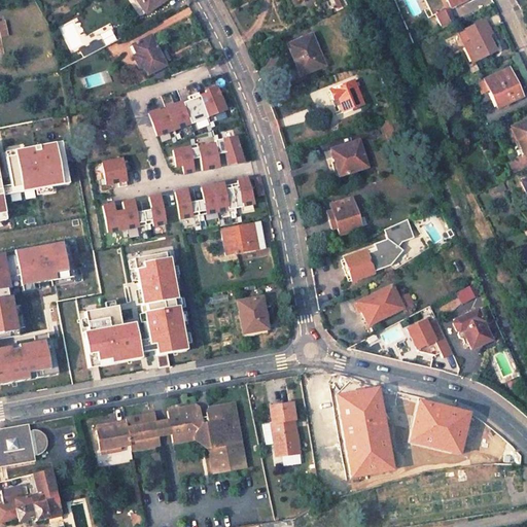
[(137,6),(144,15),(164,2),(162,0),(130,0),(136,7),(137,6)]
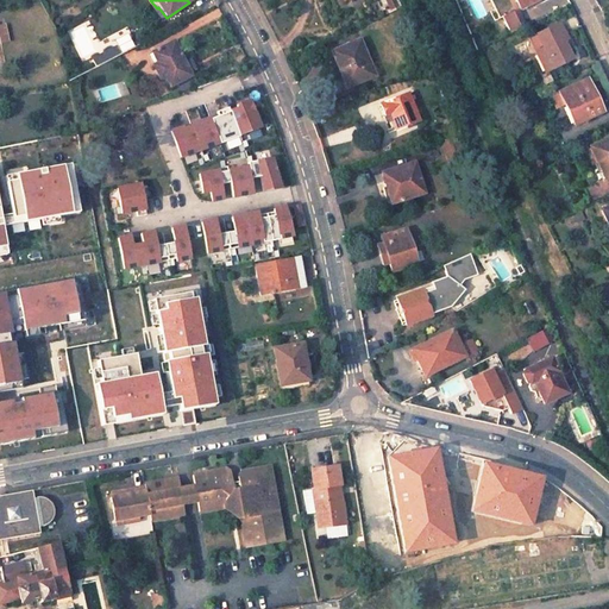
[(516,11),(507,14),(513,30),(522,25),(516,11)]
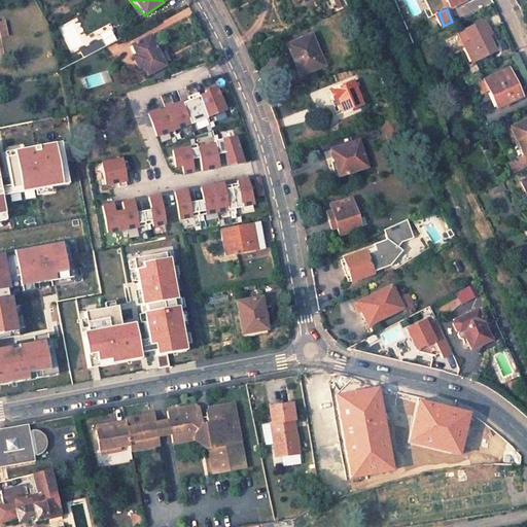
[(483,18),(457,31),(472,60),(494,49),(484,29),(488,27),(483,18)]
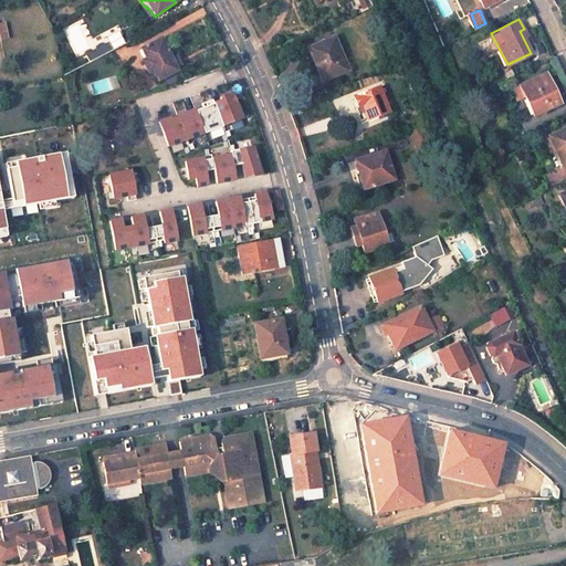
[(109,42),(85,54),(90,62),(124,44),(118,32),(107,38),(109,42)]
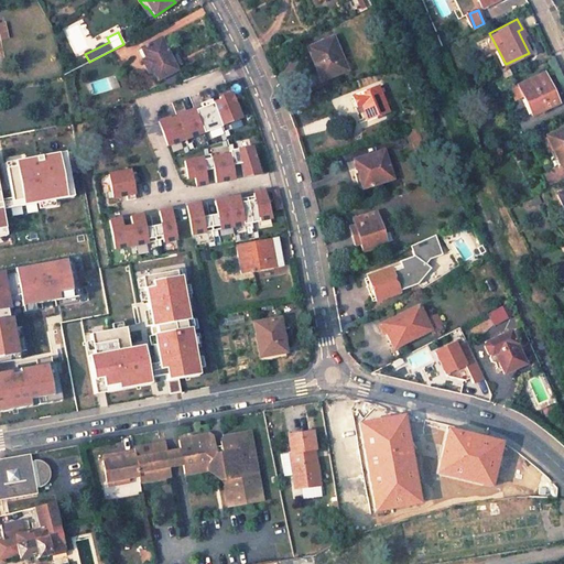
[(347,69),(334,36),(308,47),(313,58),(316,56),(324,74),(334,71),(335,74),(347,69)]
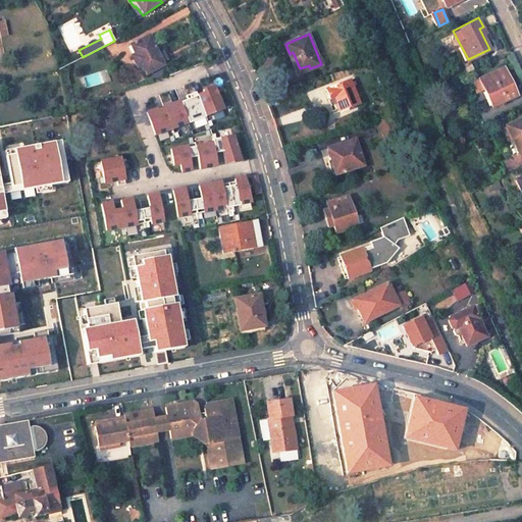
[(145,73),(163,64),(162,62),(166,59),(163,52),(158,55),(148,37),(126,47),(137,67),(141,65),(145,73)]
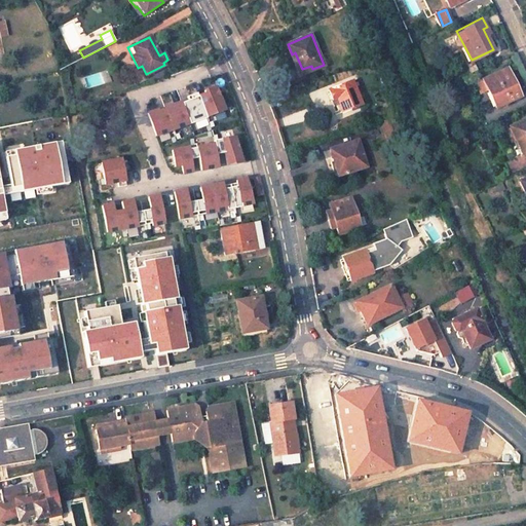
[(506,65),(483,75),(495,102),(519,90),(506,65)]
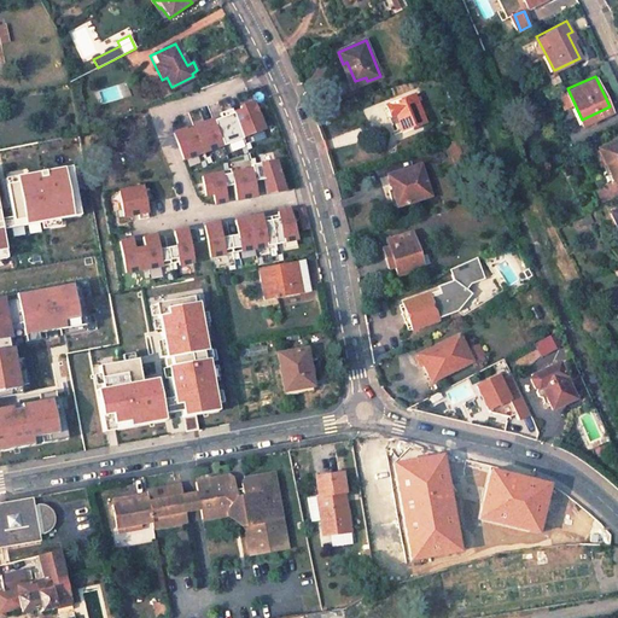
[(193,80),(178,86),(180,94),(197,87),(193,80)]
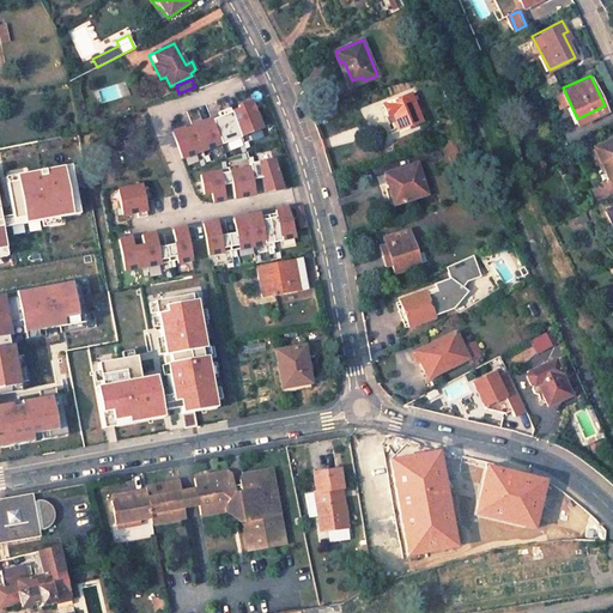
[(420,121),(412,95),(382,104),(389,122),(395,120),(398,128),(420,121)]
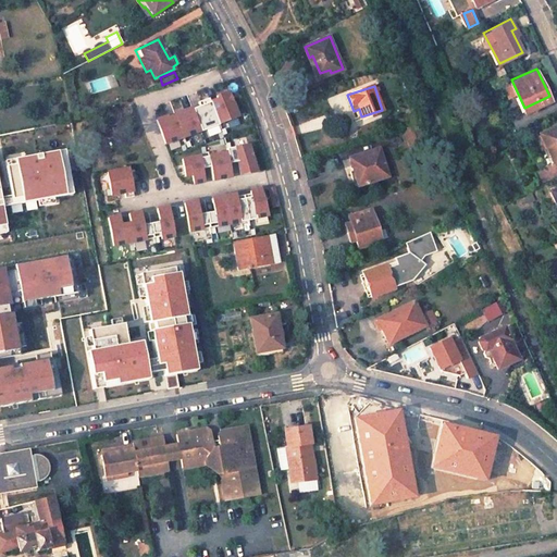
[(218,99),(210,101),(219,124),(237,116),(227,93),(217,96),(218,99)]
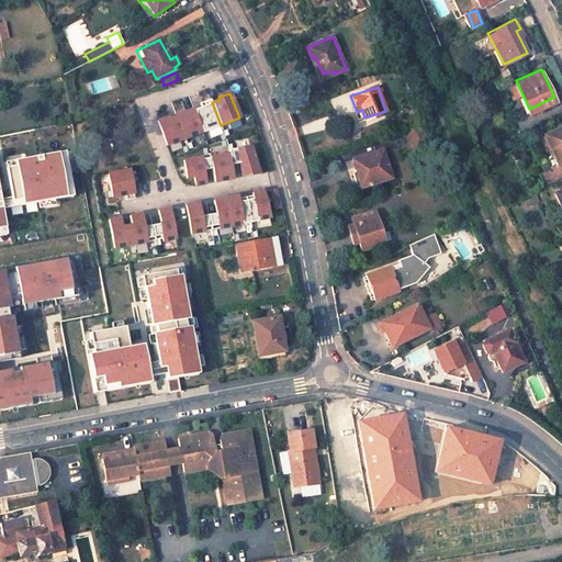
[(221,125),(212,102),(211,99),(200,103),(202,108),(194,110),(202,132),(203,133),(221,126),(221,125)]
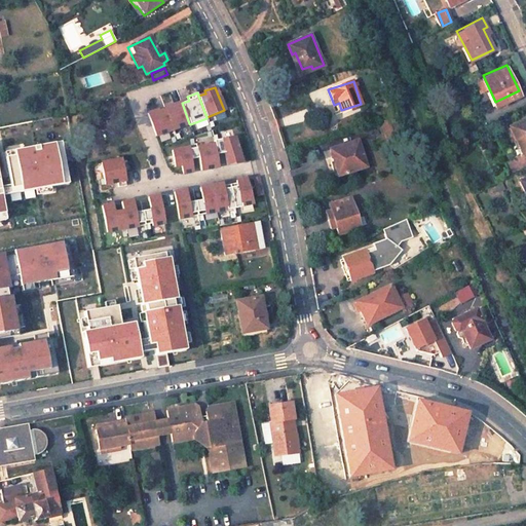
[(189,123),(182,103),(181,102),(164,108),(165,109),(173,129),(189,123)]
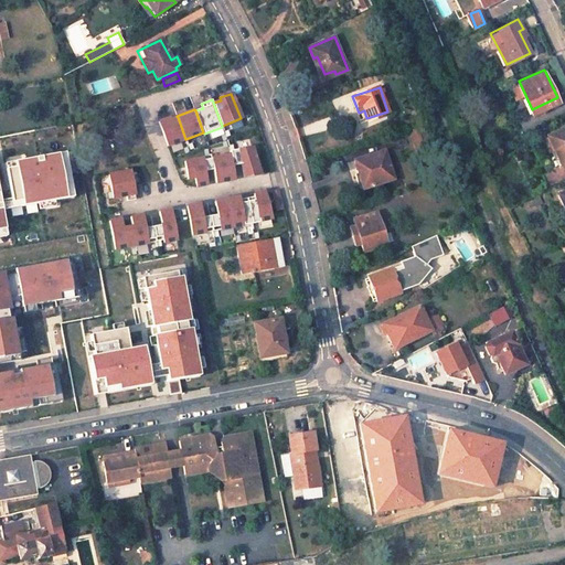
[(167,146),(185,139),(178,117),(170,120),(169,118),(158,121),(167,146)]
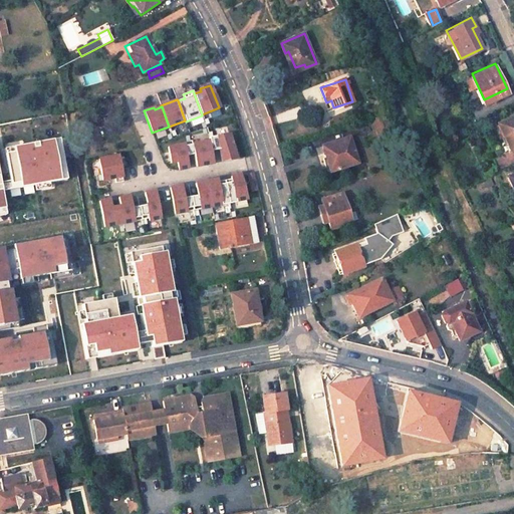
[(513,115),(497,122),(510,150),(513,148),(513,115)]
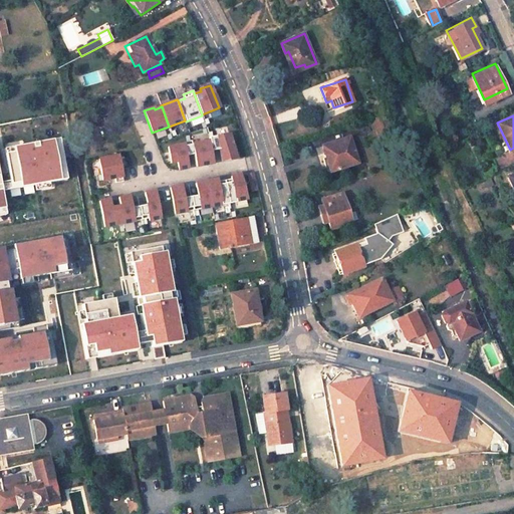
[(482,127),(473,132),(479,147),(489,142),(482,127)]
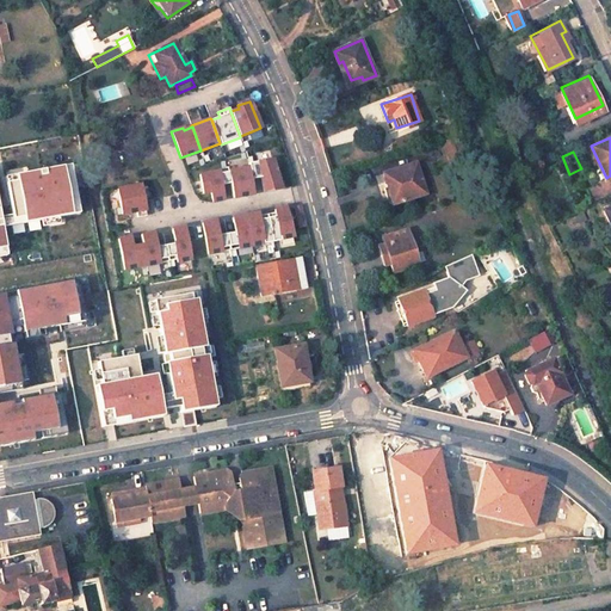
[(272,159),(248,164),(250,167),(251,179),(261,178),(264,192),(282,189),(272,159)]
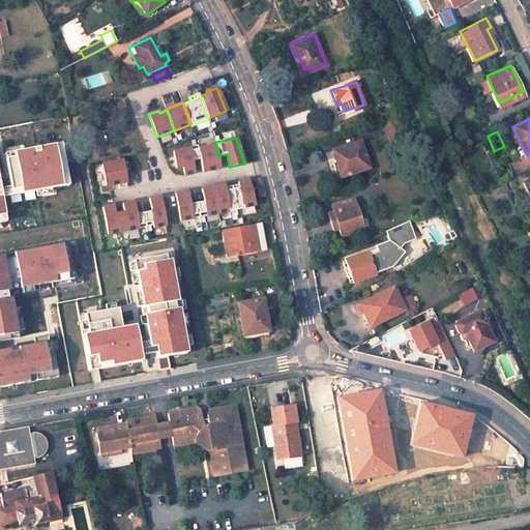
[(341,174),(367,166),(360,140),(332,149),(341,174)]
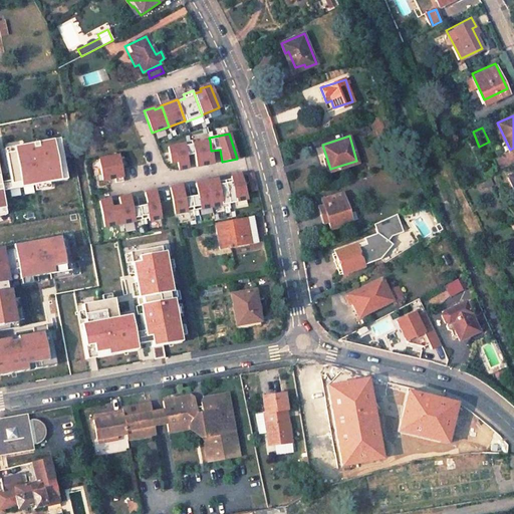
[(66,178),(58,137),(12,146),(13,151),(4,153),(10,188),(66,178)]
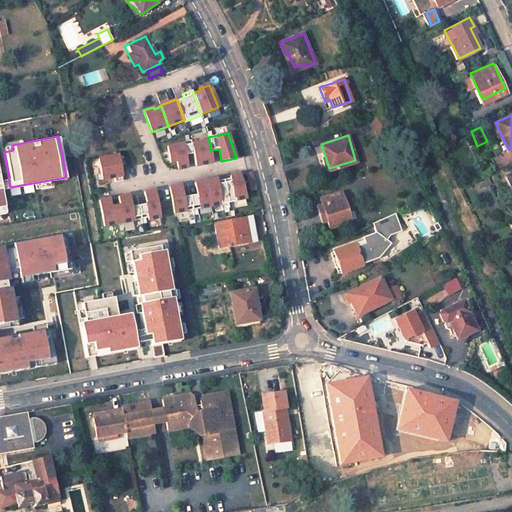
[(193,154),(191,143),(190,140),(183,142),(183,143),(167,147),(170,162),(176,161),(178,169),(187,167),(185,155),(193,154)]
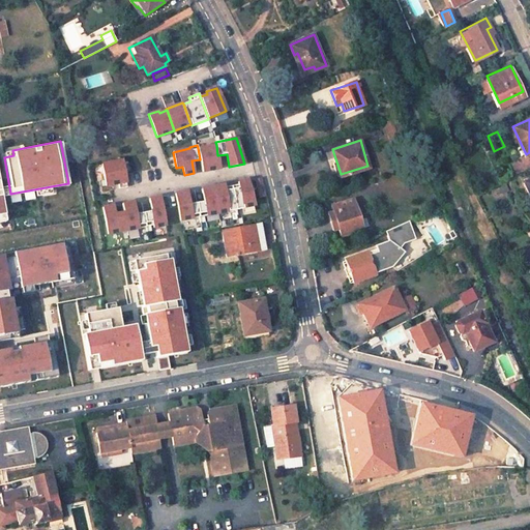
[(216,145),(198,148),(200,159),(202,172),(221,168),(217,155),(216,145)]
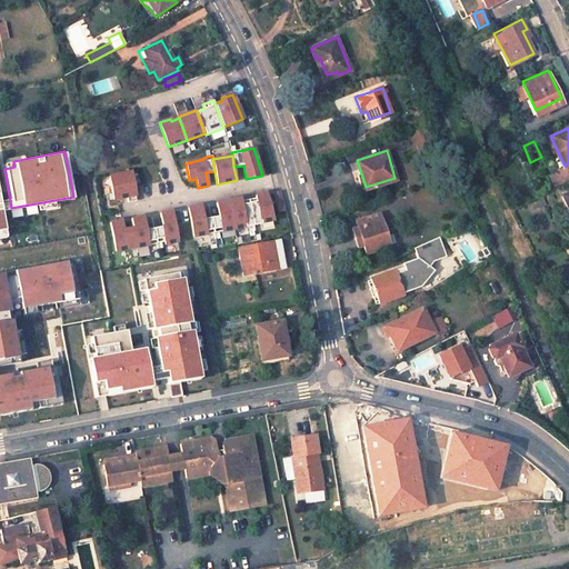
[(130,172),(109,177),(112,200),(126,197),(127,202),(136,201),(130,172)]
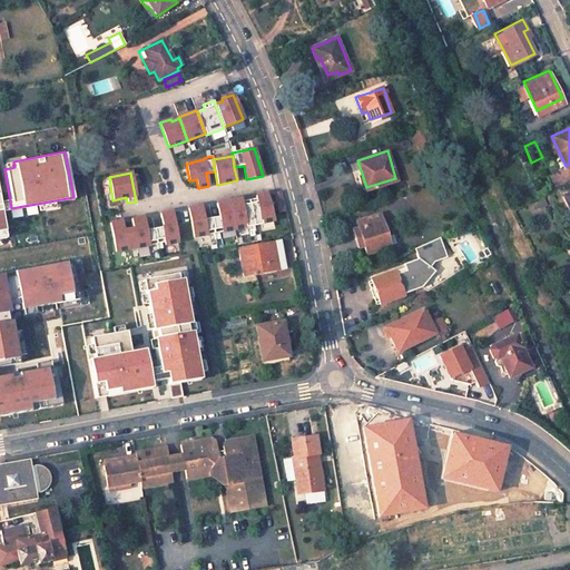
[(281,192),(274,193),(278,213),(286,212),(281,192)]
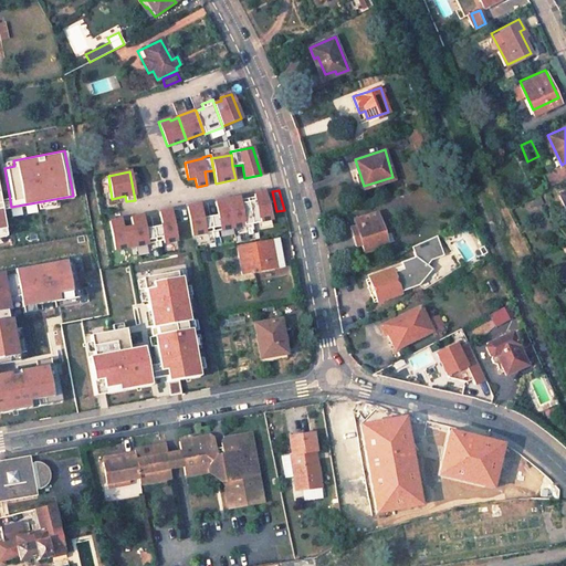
[(255,197),(247,199),(252,224),(260,222),(260,221),(272,219),(264,192),(254,195),(255,197)]
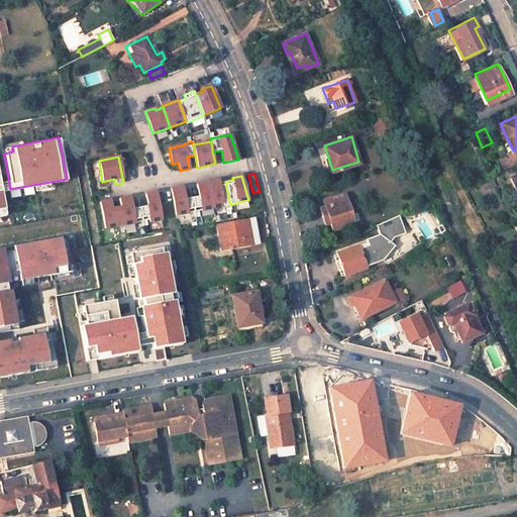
[(218,180),(208,182),(213,208),(230,205),(225,182),(219,183),(218,180)]
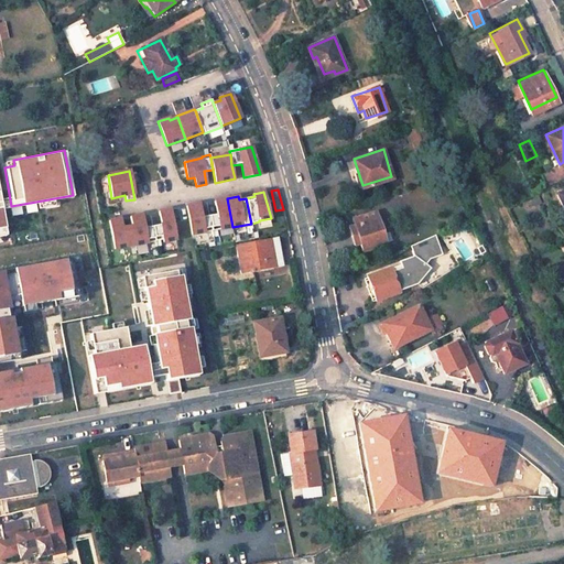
[(11,206),(10,197),(0,198),(0,206),(0,208),(11,206)]
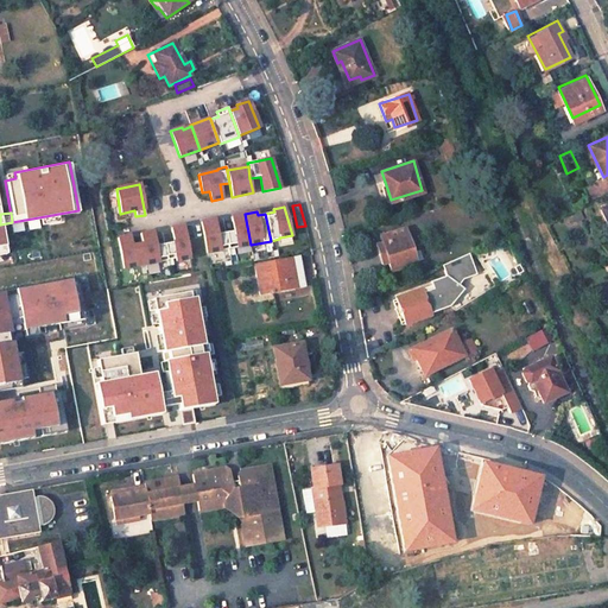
[(234,232),(226,233),(228,249),(251,245),(245,214),(232,216),(234,232)]
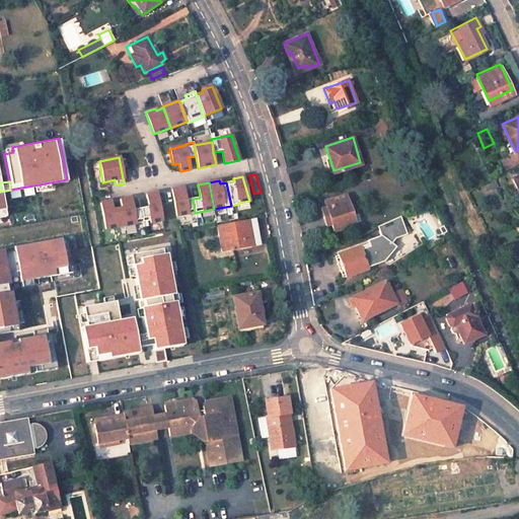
[(183,188),(171,190),(176,216),(195,213),(193,199),(186,200),(183,188)]
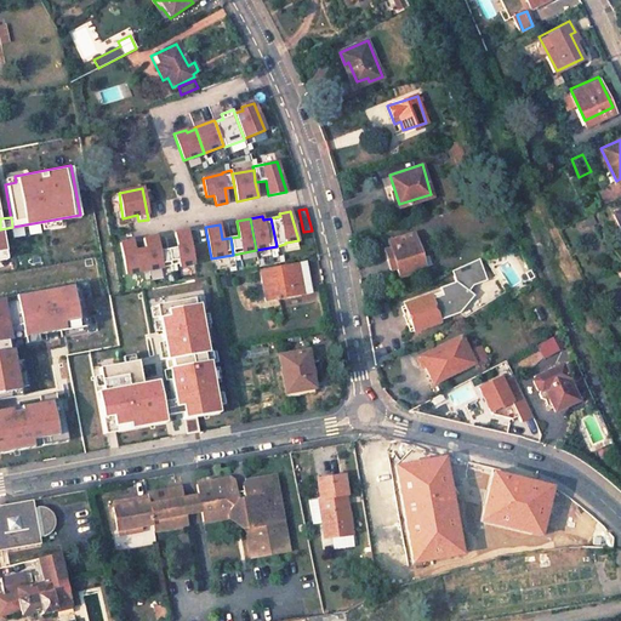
[(177,248),(167,250),(171,266),(180,265),(180,267),(193,265),(187,231),(175,233),(177,248)]
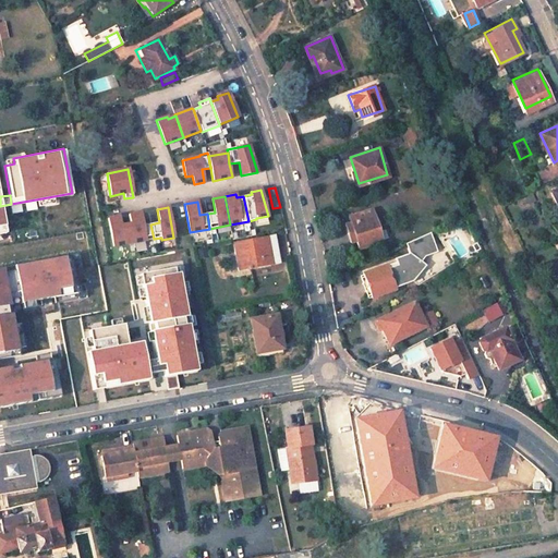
[(141,213),(128,215),(131,228),(133,243),(154,239),(150,225),(143,226),(141,213)]
